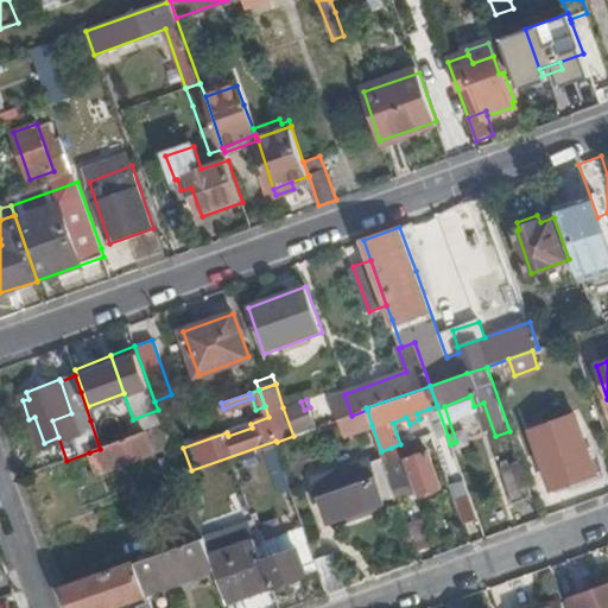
[(304,410),(301,401),(283,407),(293,436),(317,428),(310,407),(304,410)]
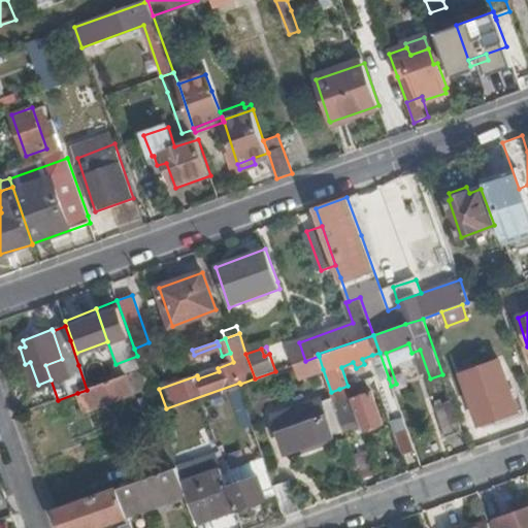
[(389,378),(380,353),(372,355),(382,381),(389,378)]
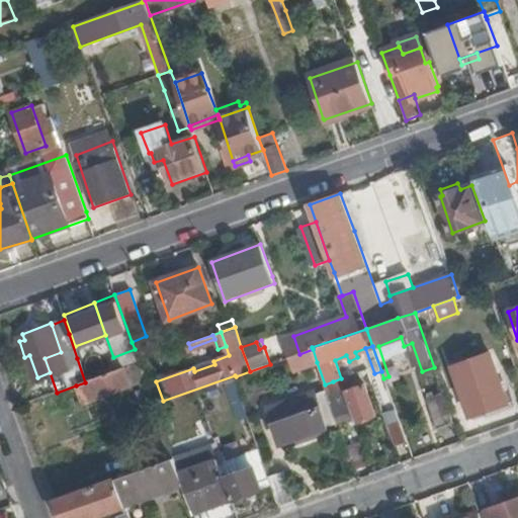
[(313,349),(299,354),(291,357),(296,369),(317,362),(313,349)]
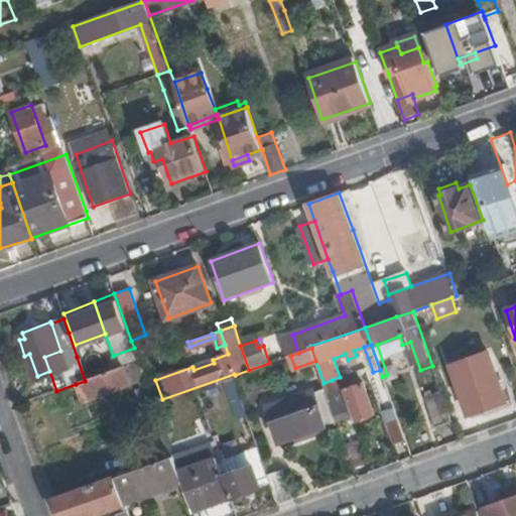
[(506,401),(488,351),(450,364),(469,414),(506,401)]
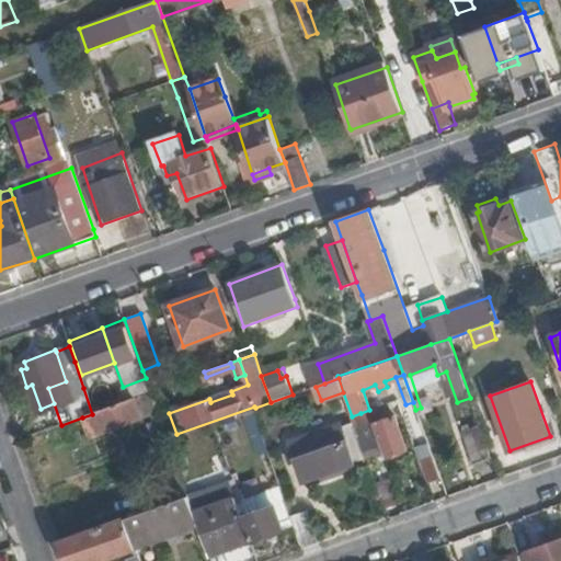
[(98,384),(83,388),(92,414),(106,409),(98,384)]
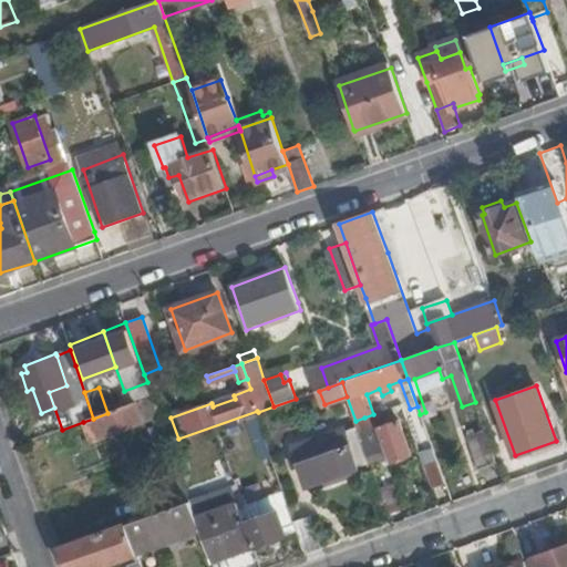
[(162,425),(152,397),(122,408),(107,413),(93,419),(83,422),(91,442),(153,419),(156,428),(162,425)]
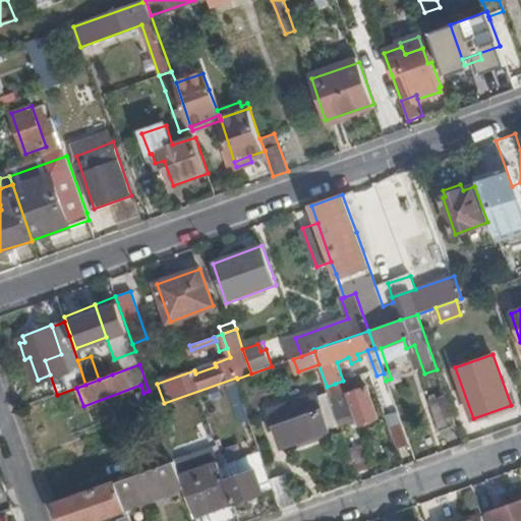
[(232,388),(229,382),(220,386),(222,392),(232,388)]
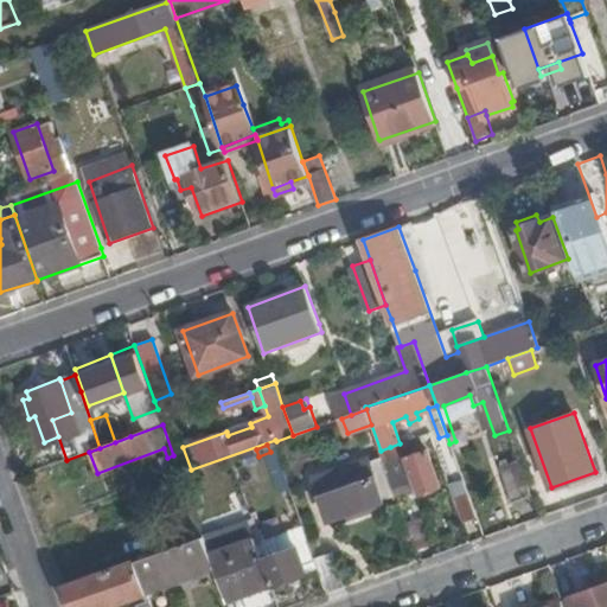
[(390,447),(381,451),(385,466),(395,462),(390,447)]
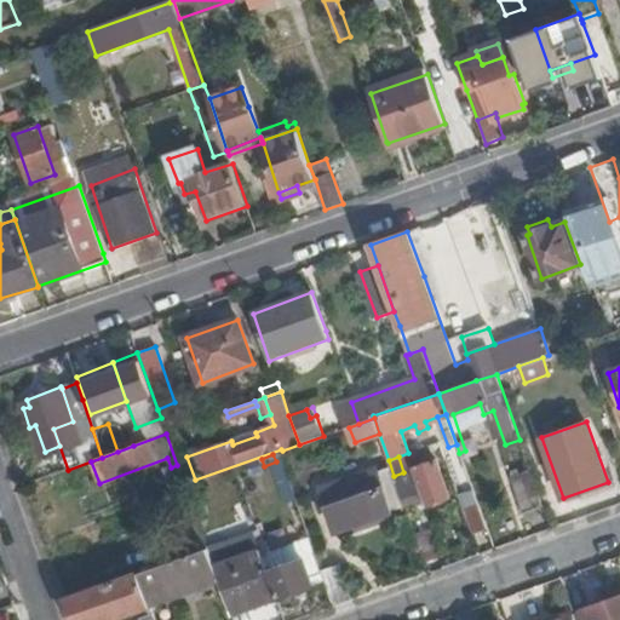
[(402,489),(400,491),(406,507),(425,500),(428,505),(449,498),(436,461),(415,469),(417,475),(400,481),(402,489)]
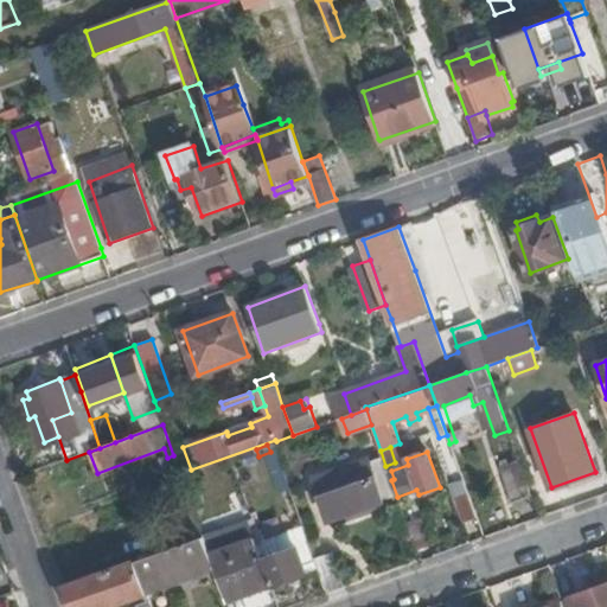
[(181,475),(173,455),(167,458),(160,460),(190,542),(203,537),(181,475)]
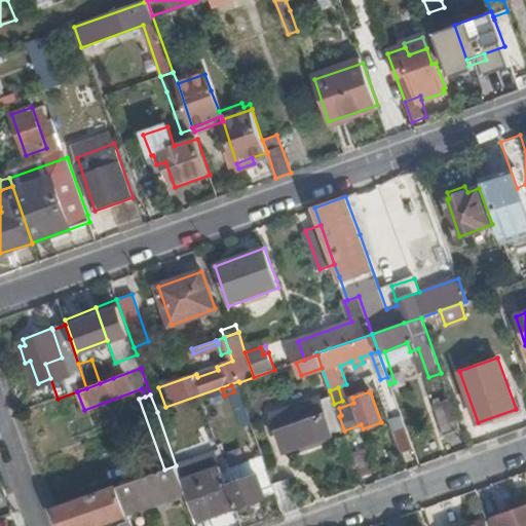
[(320,397),(272,413),(286,452),(333,435),(320,397)]
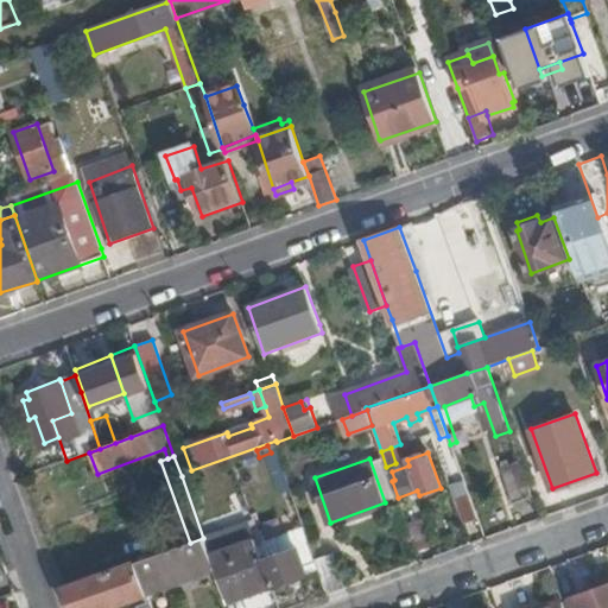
[(514,501),(532,495),(526,479),(524,470),(505,477),(514,501)]
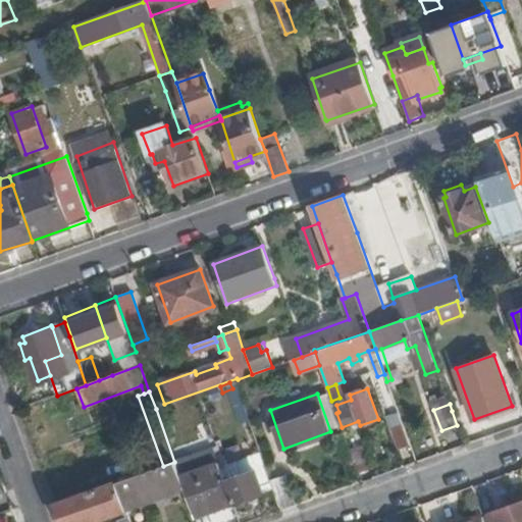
[(401,450),(410,447),(398,413),(389,415),(401,450)]
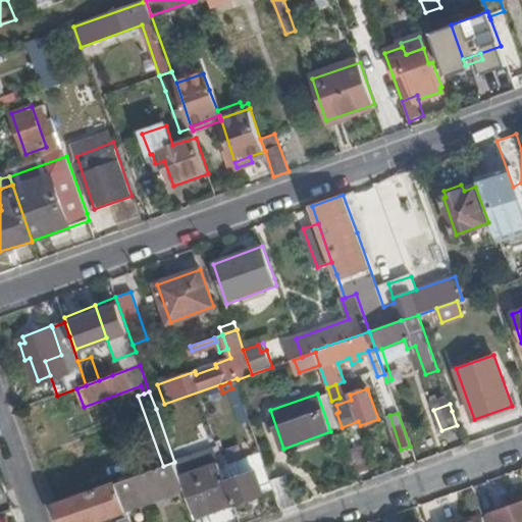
[(349,449),(357,473),(371,467),(362,444),(349,449)]
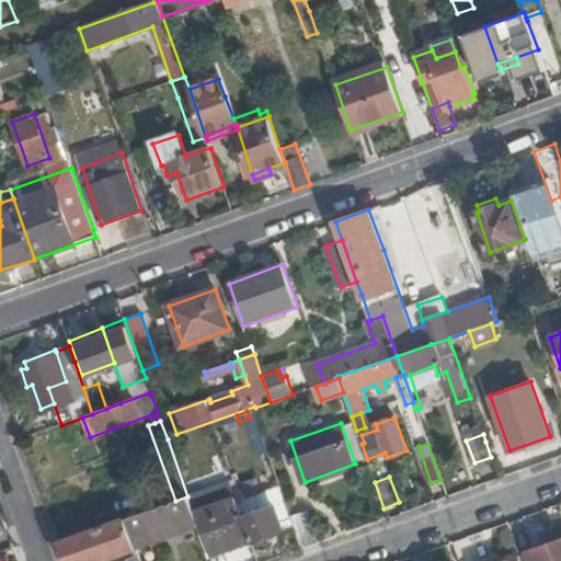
[(195,517),(197,525),(208,554),(251,540),(242,517),(238,504),(242,502),(240,495),(193,512),(195,517)]
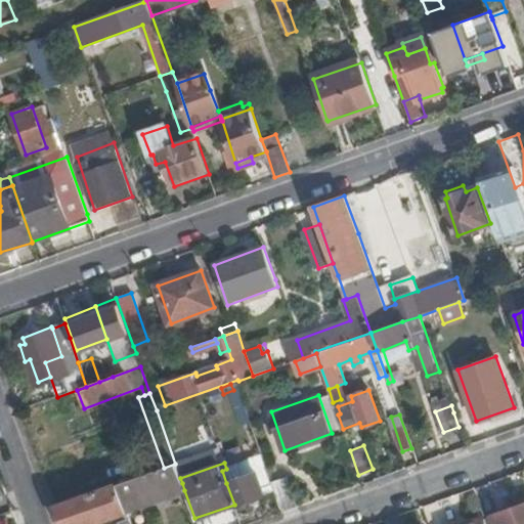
[(164,468),(117,484),(127,510),(184,490),(182,483),(180,478),(175,464),(164,468)]
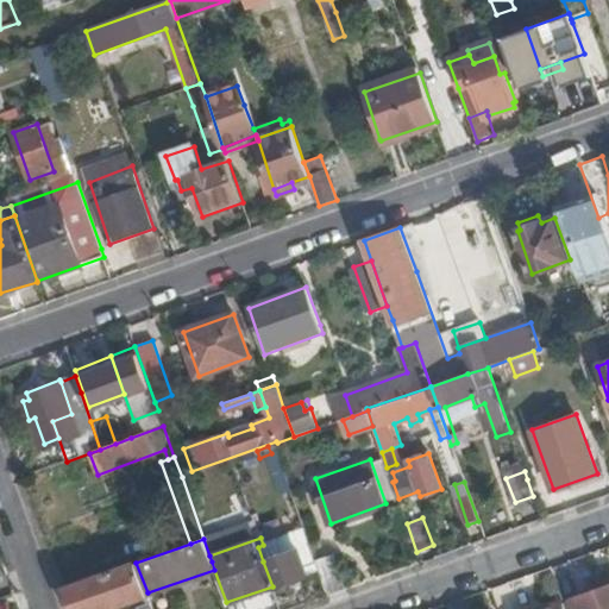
[(315,563),(314,559),(309,545),(297,550),(303,567),(315,563)]
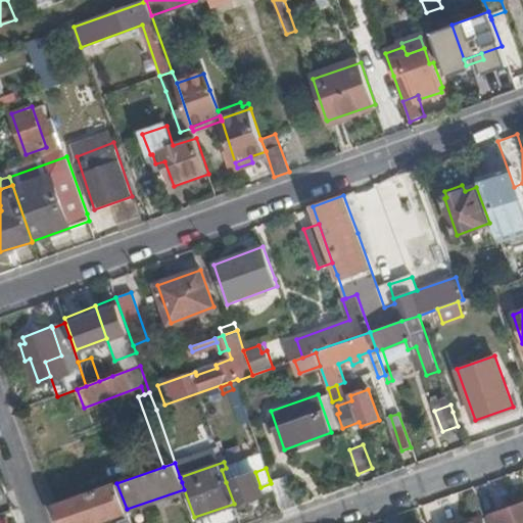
[(260,487),(255,472),(226,482),(234,504),(263,493),(260,487)]
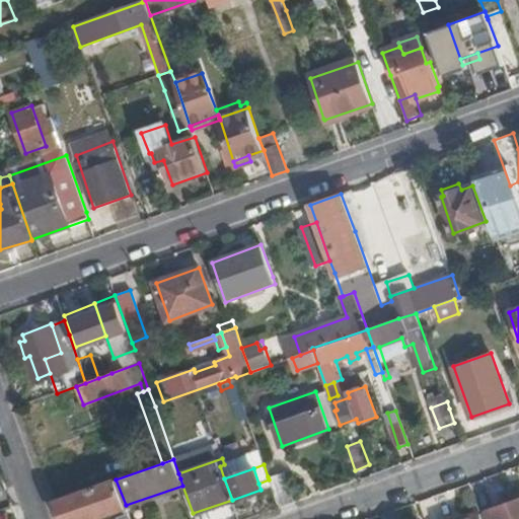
[(279,508),(295,502),(284,470),(268,476),(269,479),(279,508)]
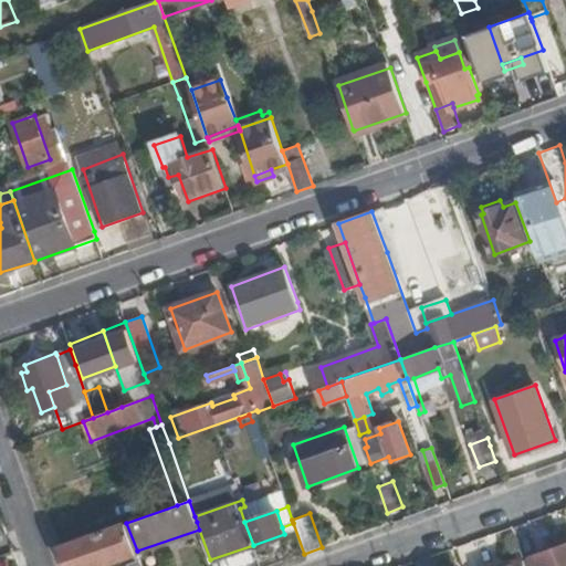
[(103,531),(59,547),(61,552),(65,565),(101,565),(137,553),(137,551),(126,523),(103,531)]
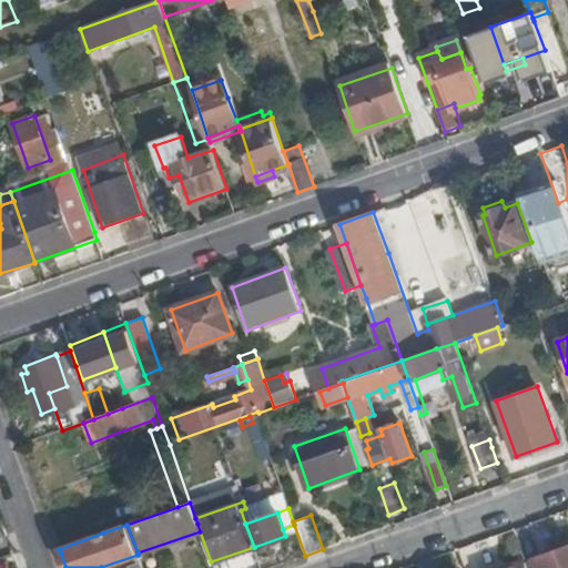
[(530,530),(516,535),(525,561),(533,559),(539,557),(530,530)]
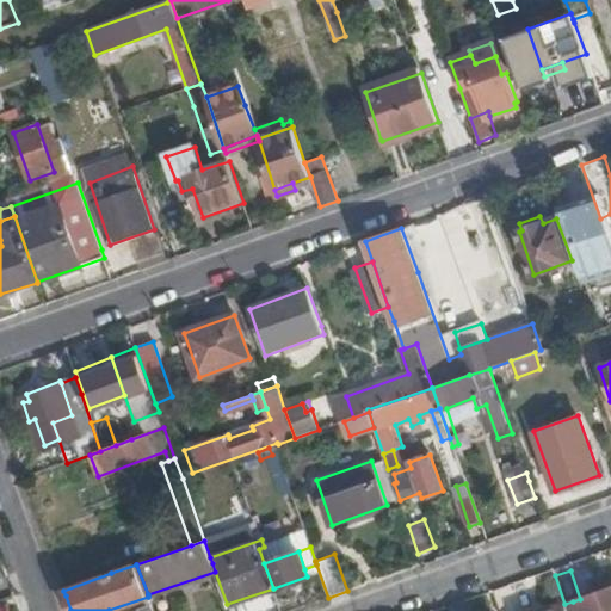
[(610,610),(610,587),(580,599),(573,602),(576,610),(610,610)]
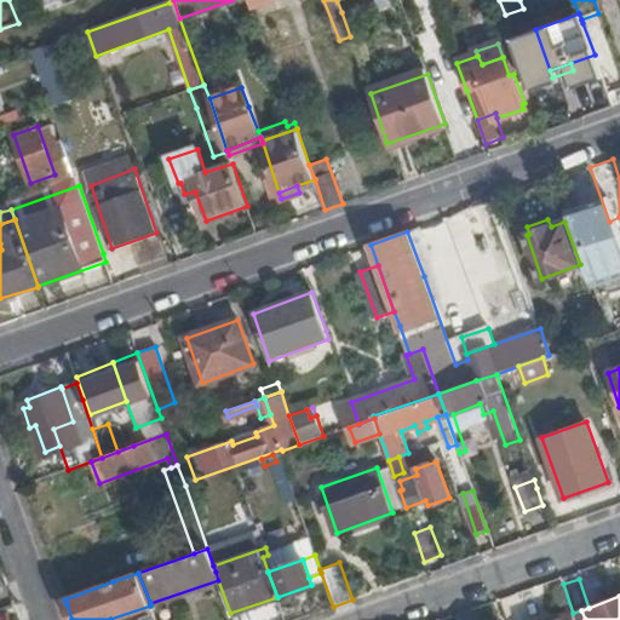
[(521,619),(516,606),(503,609),(505,619),(521,619)]
